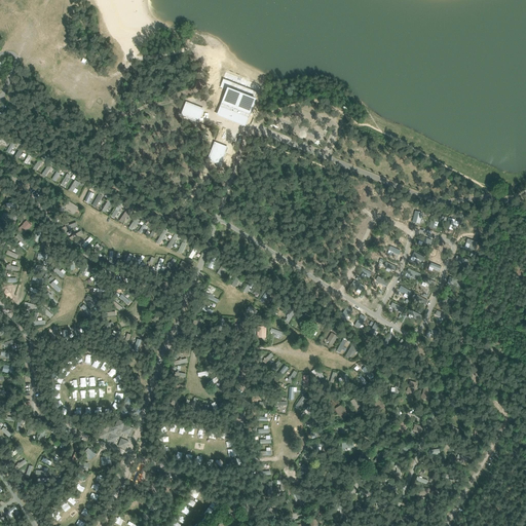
[(220,110),(219,114),(234,119),(245,123),(254,101),(257,92),(223,79),(220,87),(227,90),(220,110)]
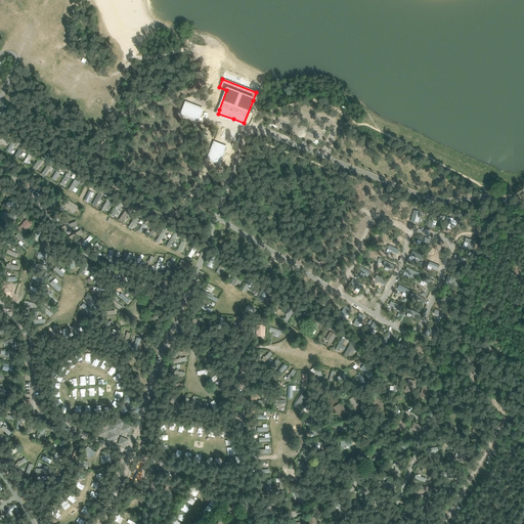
[(198,119),(202,110),(192,105),(186,103),(181,115),(198,121),(198,119)]
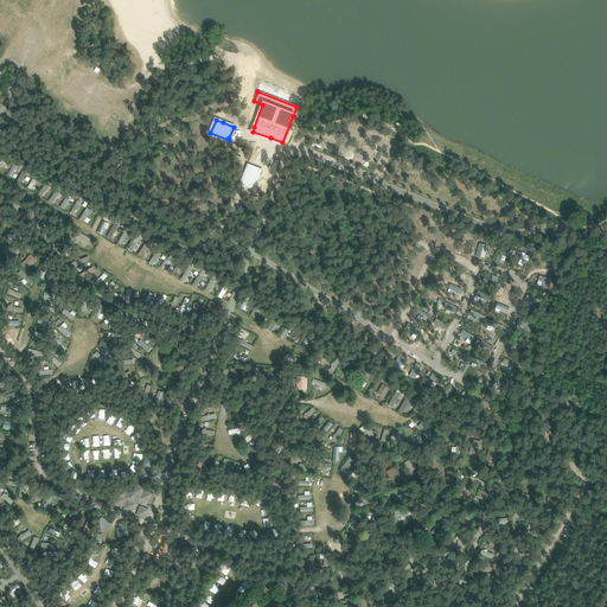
[(257,181),(261,171),(255,168),(248,166),(241,184),(255,190),(257,181)]
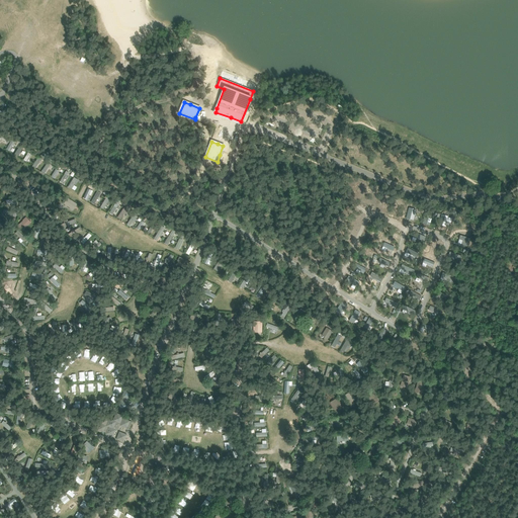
[(44,173),(50,165),(47,163),(40,171),(44,173)]
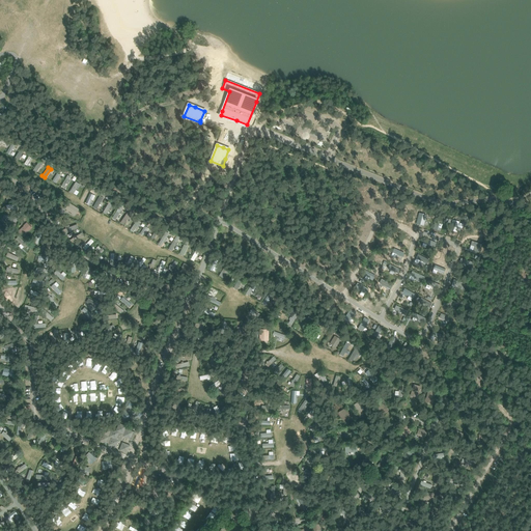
[(61,187),(65,188),(71,176),(67,174),(61,187)]
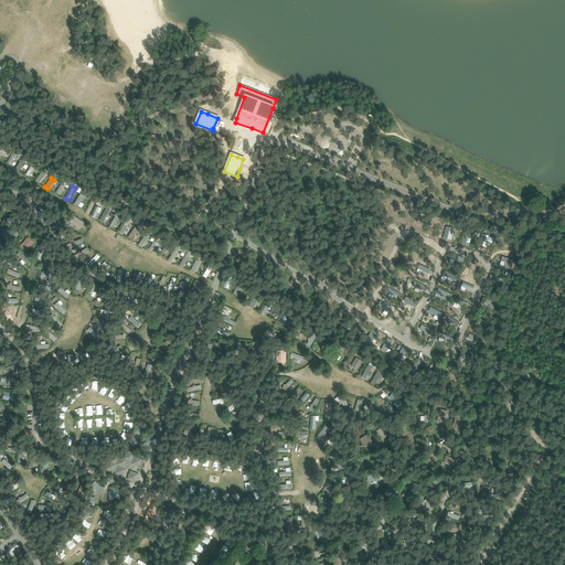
[(95,205),(89,215),(94,217),(99,208),(95,205)]
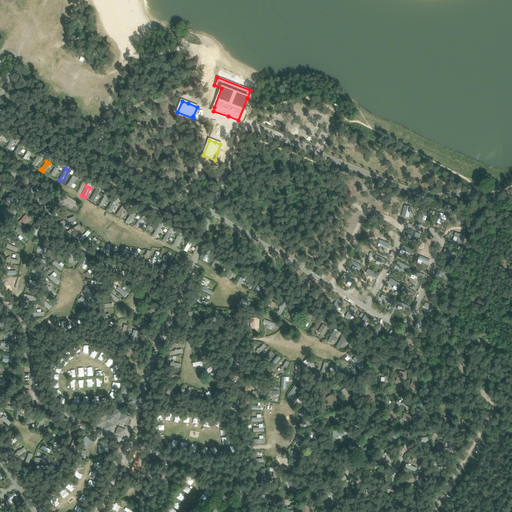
[(93,202),(99,190),(96,188),(89,200),(93,202)]
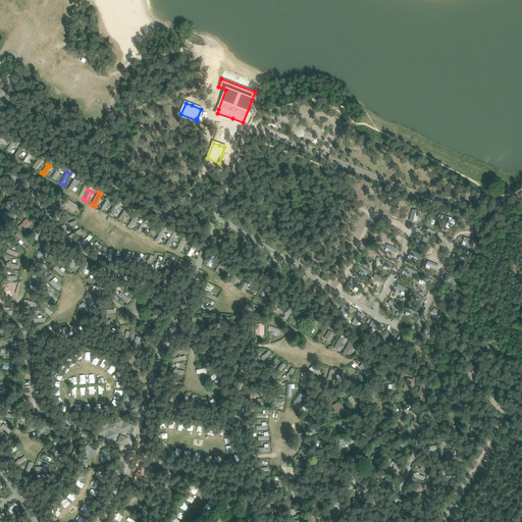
[(107,199),(101,208),(104,210),(110,201),(107,199)]
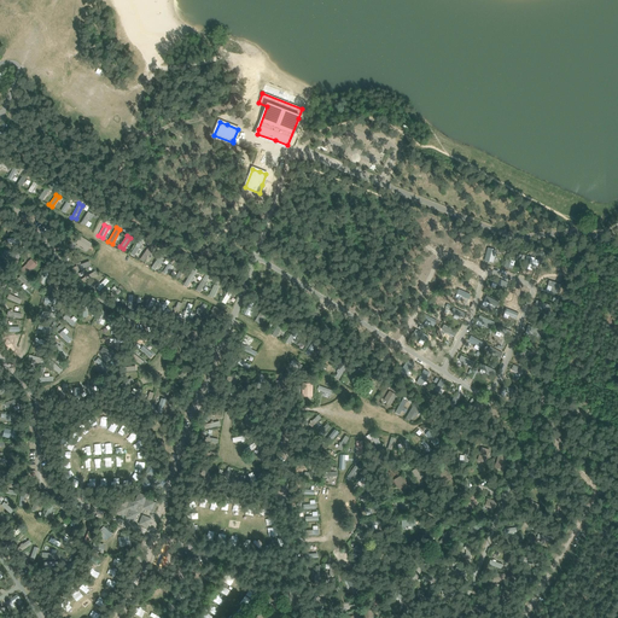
[(87,251),(92,244),(80,237),(75,244),(87,251)]
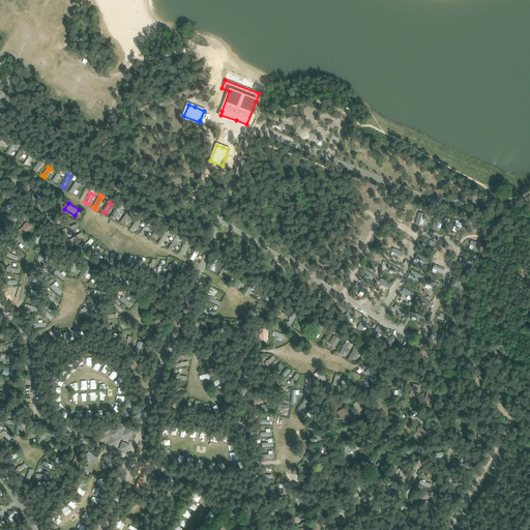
[(112,217),(115,219),(122,207),(119,205),(112,217)]
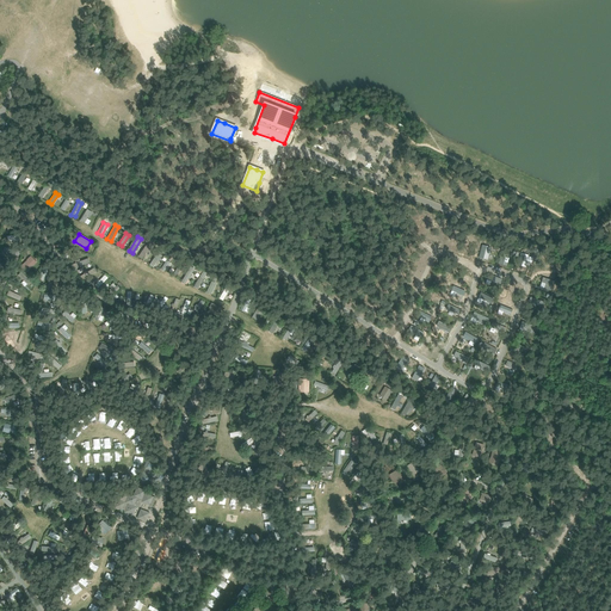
[(158,252),(152,261),(148,259),(146,263),(153,267),(161,254),(158,252)]
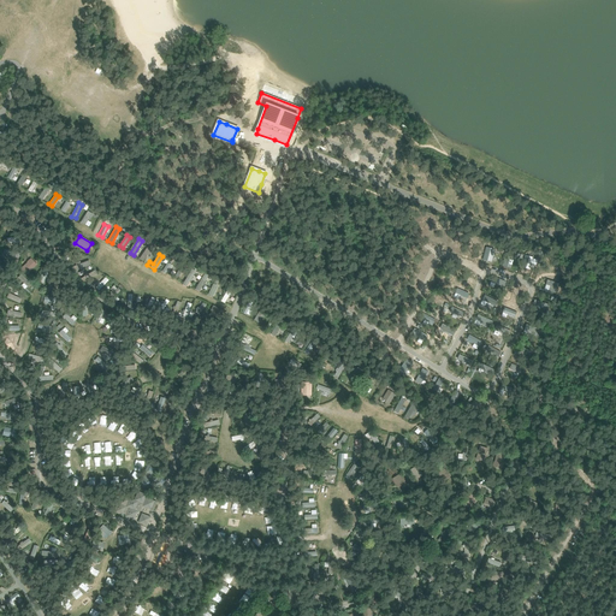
[(22,268),(27,274),(37,265),(31,258),(27,262),(28,262),(22,268)]
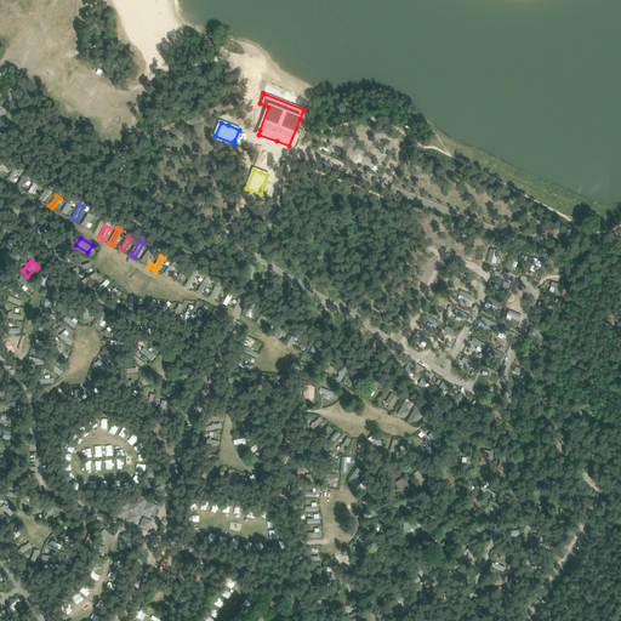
[(77,273),(91,267),(89,262),(75,267),(77,273)]
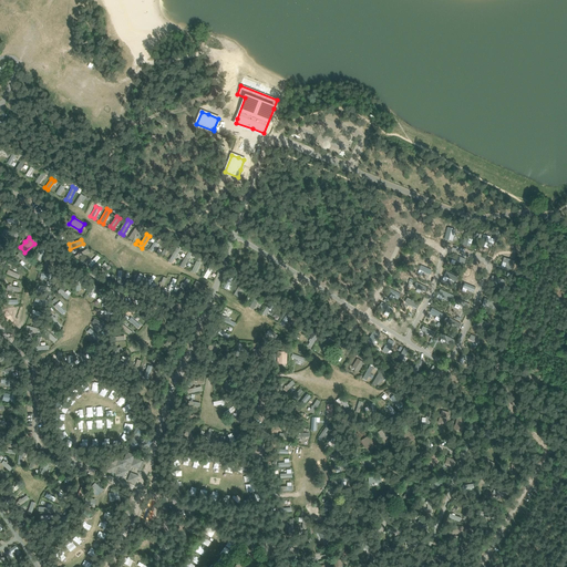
[(35,258),(40,260),(45,249),(41,247),(35,258)]
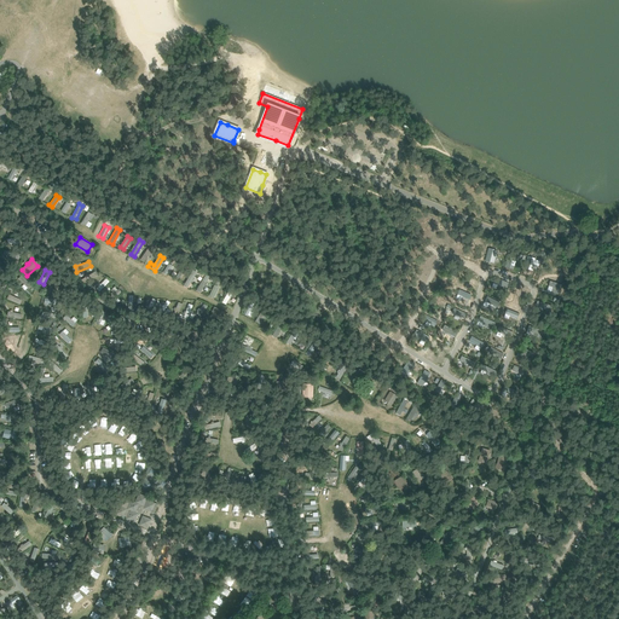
[(190,289),(194,284),(191,283),(197,272),(194,270),(184,285),(190,289)]
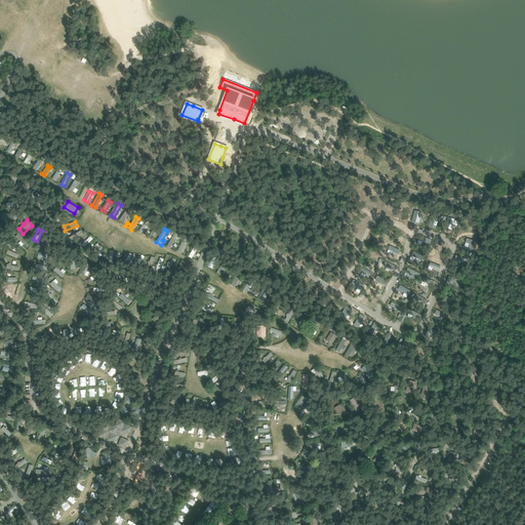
[(89,236),(82,245),(86,247),(93,239),(89,236)]
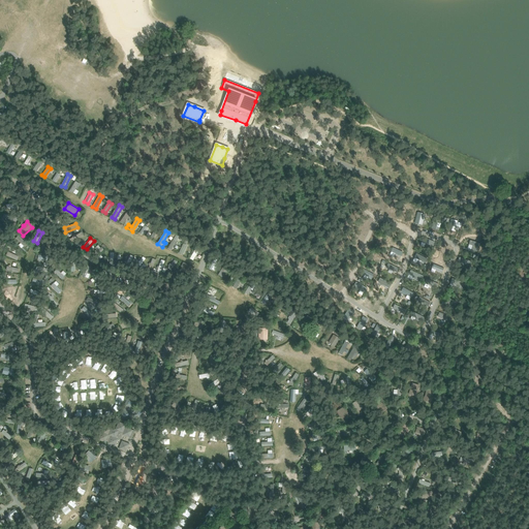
[(192,275),(195,268),(184,262),(181,271),(192,275)]
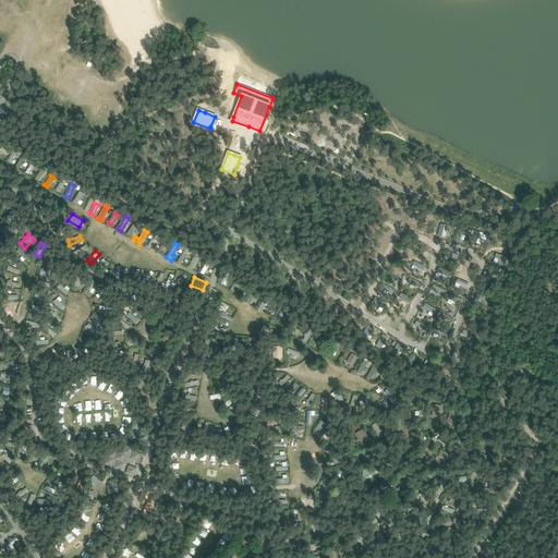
[(89,281),(87,291),(94,293),(96,282),(89,281)]
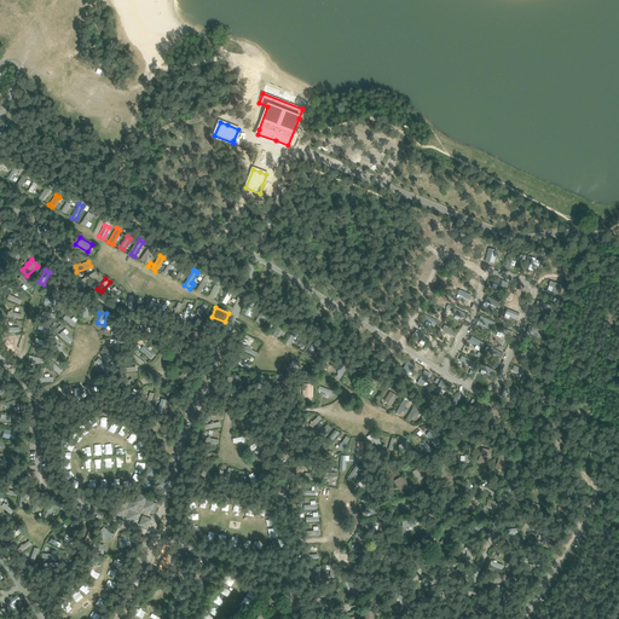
[(255,320),(260,325),(266,318),(260,314),(255,320)]
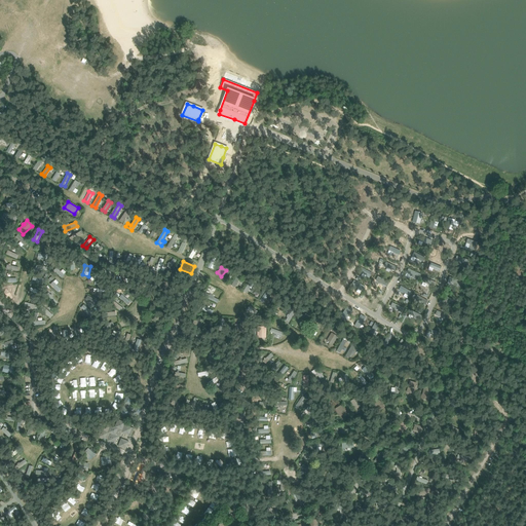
[(58,292),(61,289),(57,285),(59,283),(55,278),(50,284),(58,292)]
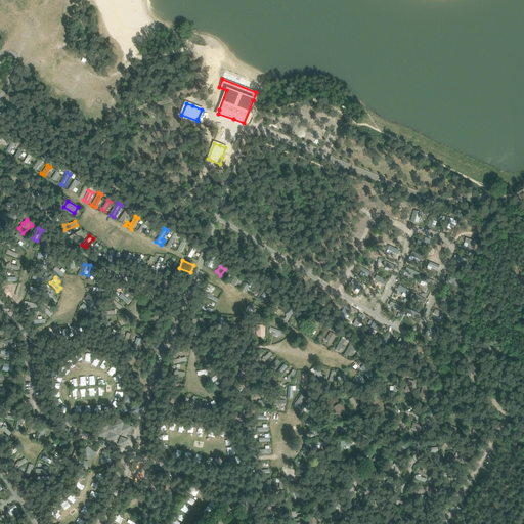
[(7,288),(12,300),(16,298),(12,286),(7,288)]
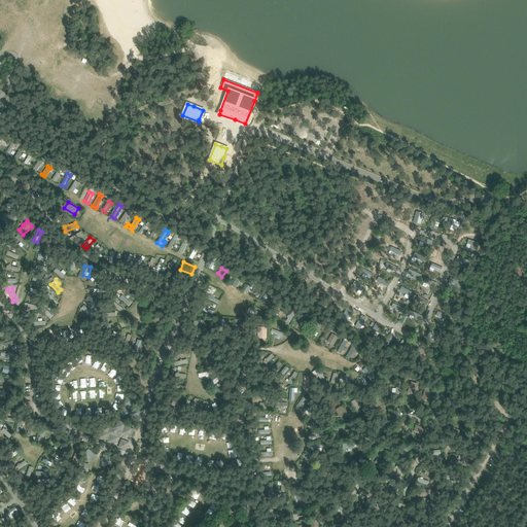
[(260,302),(266,305),(271,294),(266,291),(260,302)]
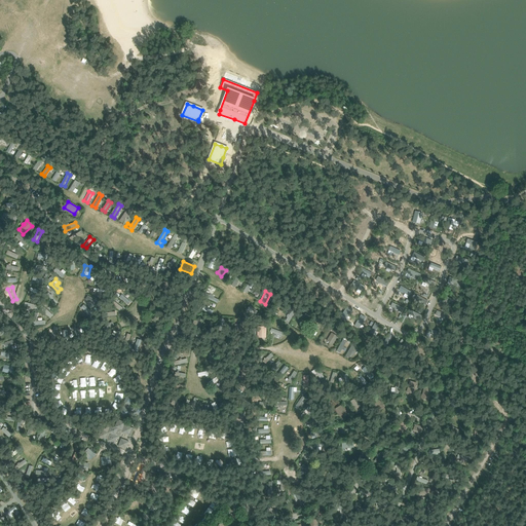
[(210,294),(208,298),(216,303),(219,299),(210,294)]
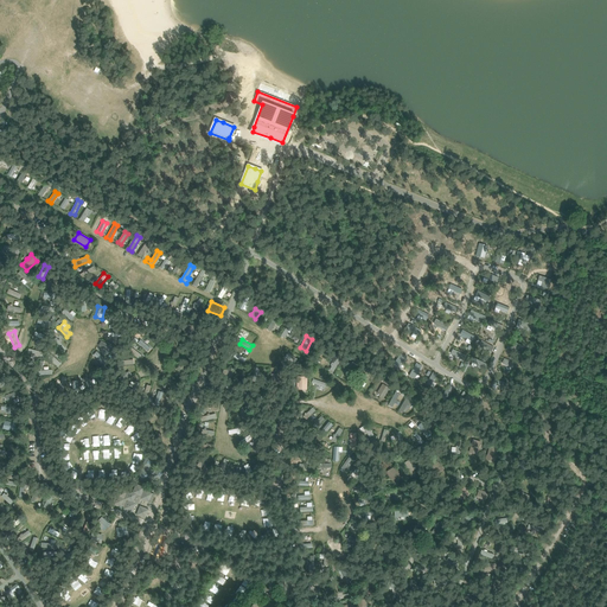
[(168,340),(166,350),(176,352),(177,347),(176,347),(177,342),(168,340)]
